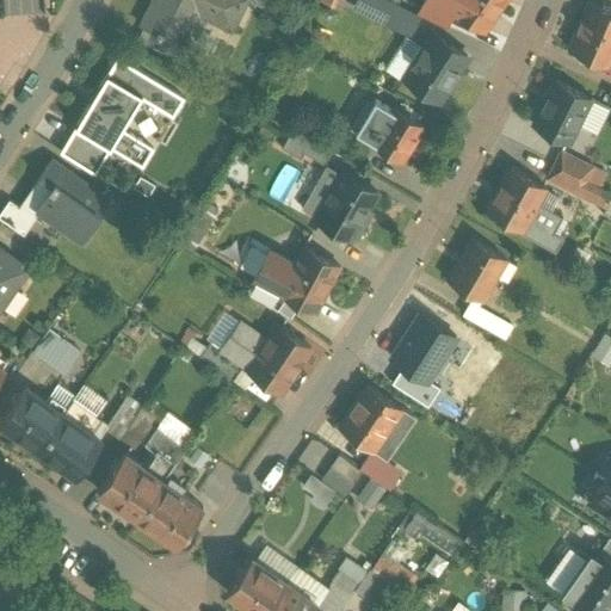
[(154,0),(141,26),(158,35),(156,36),(161,38),(162,35),(183,45),(198,14),(232,31),(246,0),(154,0)]
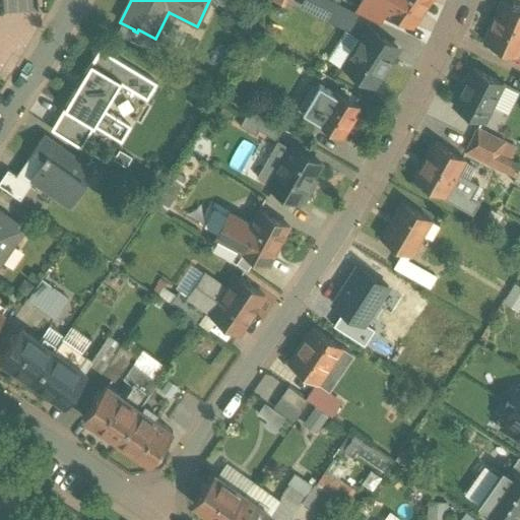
[(363,0),(356,13),(360,15),(379,23),(386,8),(412,26),(431,0),(363,0)]
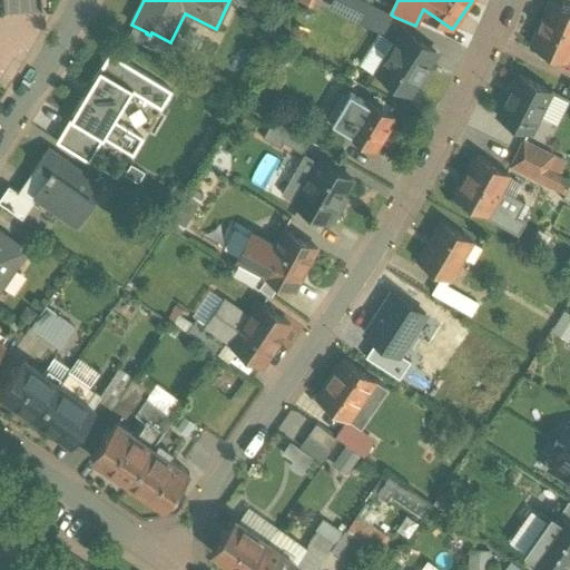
[(391,15),(363,1),(355,17),(386,32),(394,17),(391,15)]
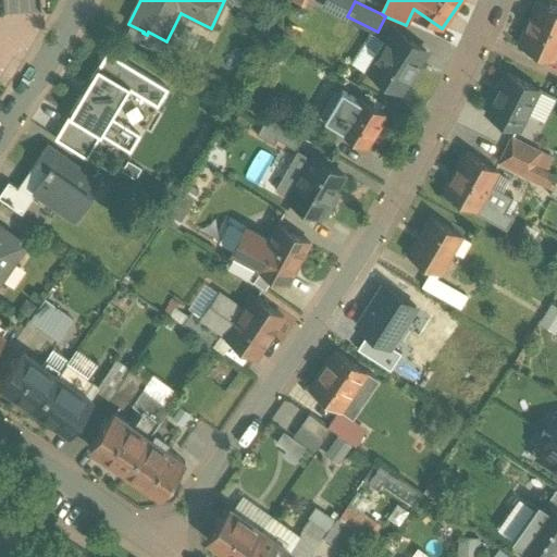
[(556,52),(556,10),(537,2),(519,46),(554,61),(556,52)]
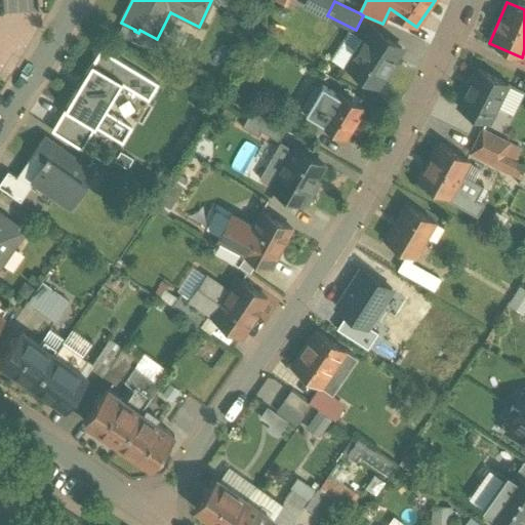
[(401,49),(372,31),(349,67),(377,86),(401,49)]
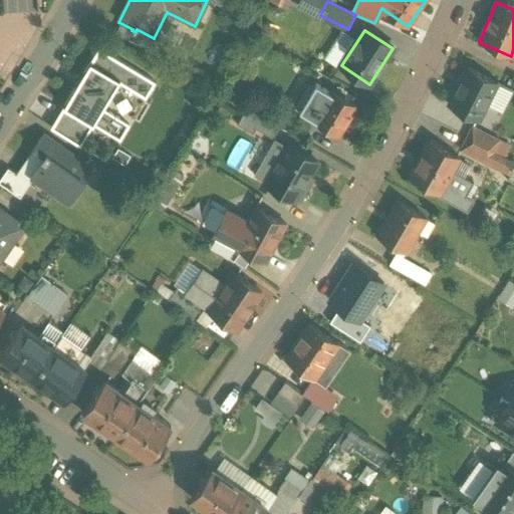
[(99,48),(63,107),(93,124),(93,123),(120,141),(130,124),(102,108),(118,81),(127,87),(125,91),(131,94),(134,90),(146,98),(156,82),(99,48)]
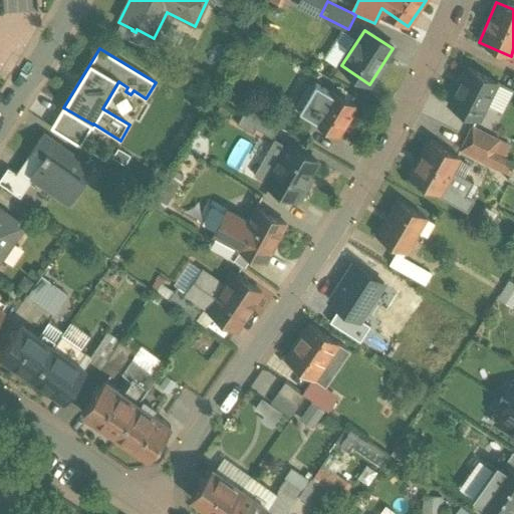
[(497,83),(468,68),(449,105),(479,120),(497,83)]
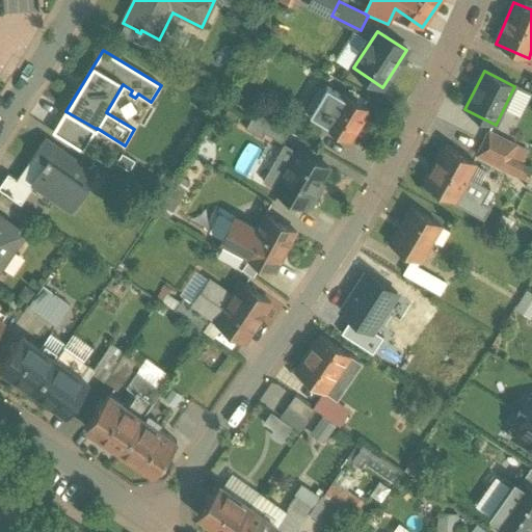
[(369,110),(343,95),(341,97),(327,88),(310,116),(350,141),(369,110)]
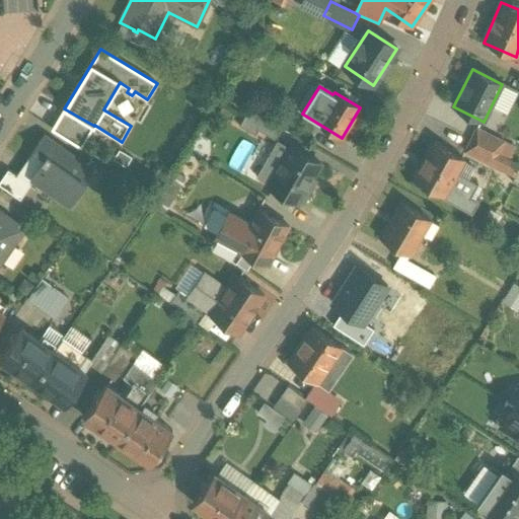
[(94,126),(64,108),(52,129),(81,148),(94,126)]
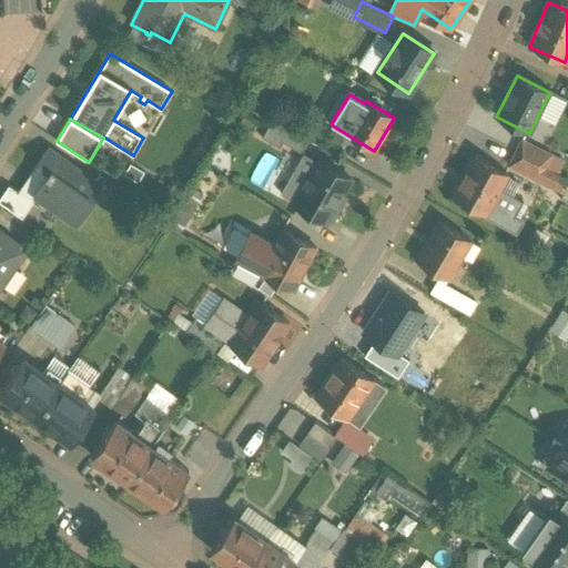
[(288,130),(273,121),(262,139),(280,149),(283,143),(282,142),(281,142),(288,130)]
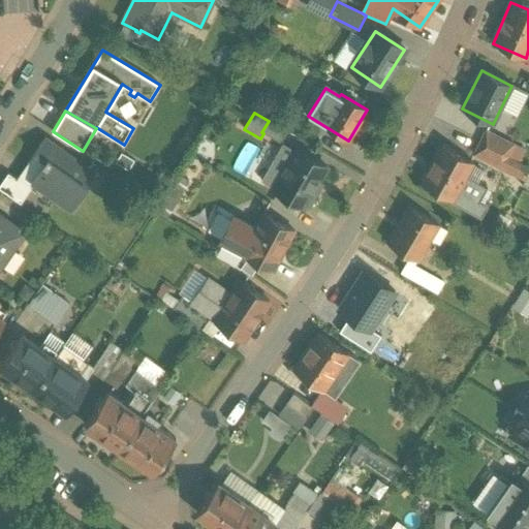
[(288,132),(269,121),(262,132),(263,133),(281,144),(288,132)]
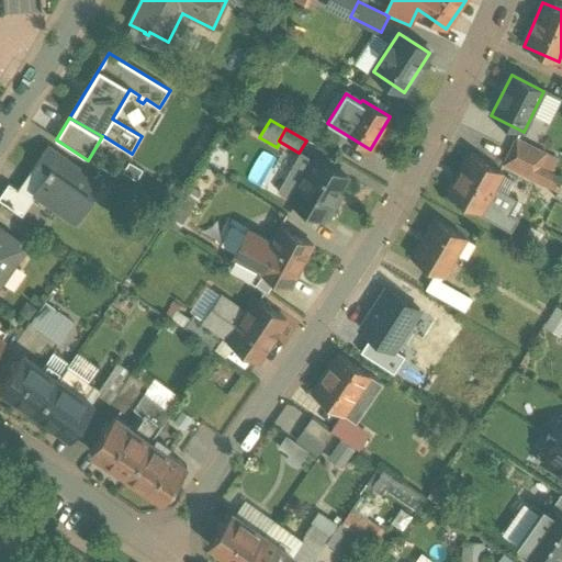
[(546,155),(516,139),(509,153),(539,168),(546,155)]
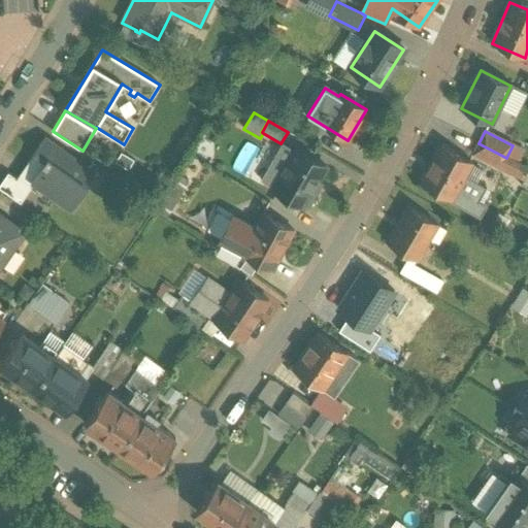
[(87,168),(45,138),(35,154),(18,179),(29,188),(33,183),(71,208),(88,185),(81,180),(90,168),(88,166),(87,168)]
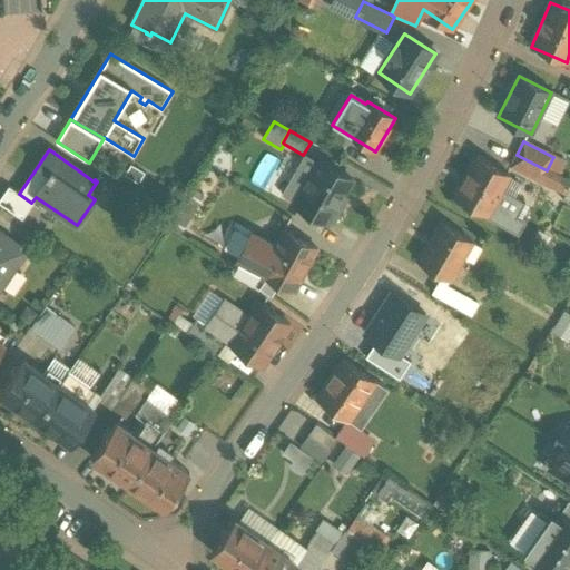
[(547,170),(517,155),(510,167),(541,183),(547,170)]
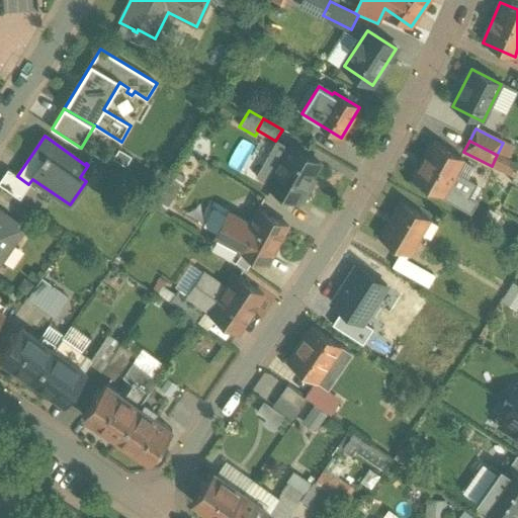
[(462,160),(432,143),(412,180),(441,196),(440,198),(471,214),(478,202),(469,198),(478,184),(455,173),(462,160)]
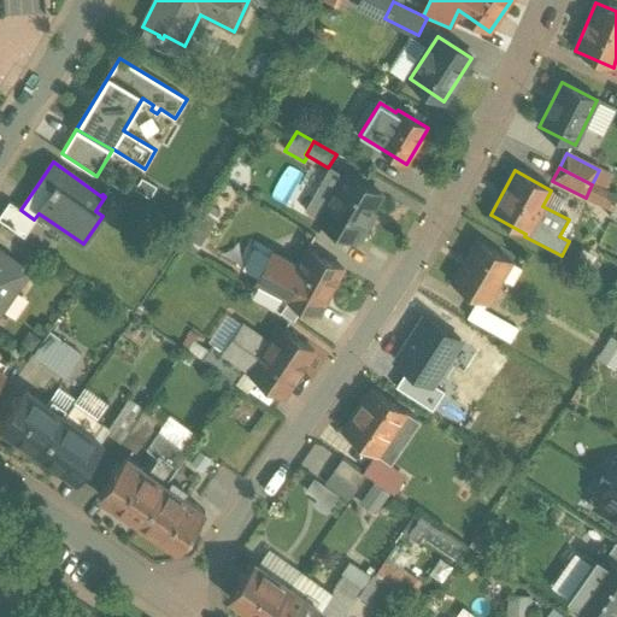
[(382,195),(345,175),(341,181),(319,218),(318,221),(354,241),(356,240),(359,241),(375,213),(372,212),(382,195)]
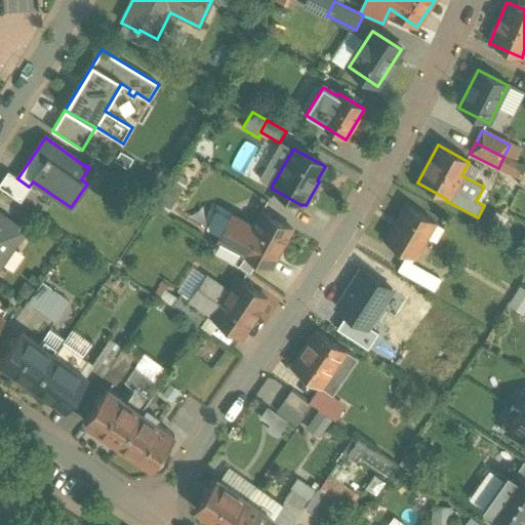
[(285,151),(274,155),(260,178),(259,177),(259,179),(260,179),(272,186),(290,154),(285,151)]
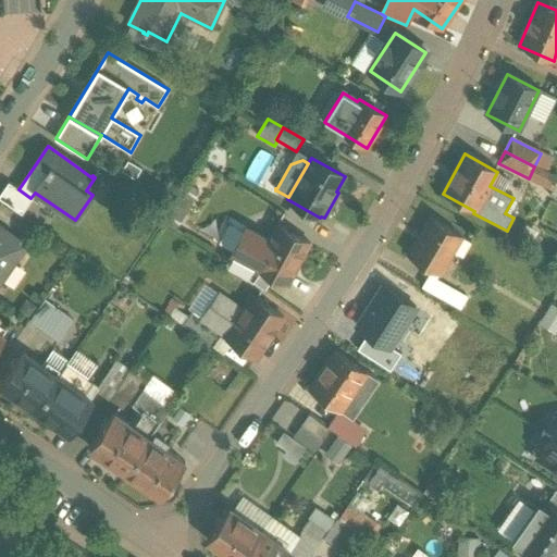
[(114,175),(101,166),(97,172),(101,175),(101,176),(109,182),(114,175)]
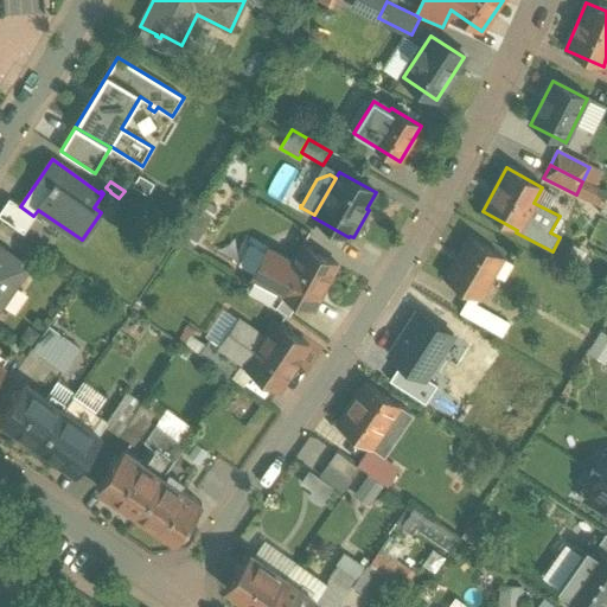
[(20,206),(10,199),(0,212),(0,217),(24,234),(36,217),(33,216),(20,206)]
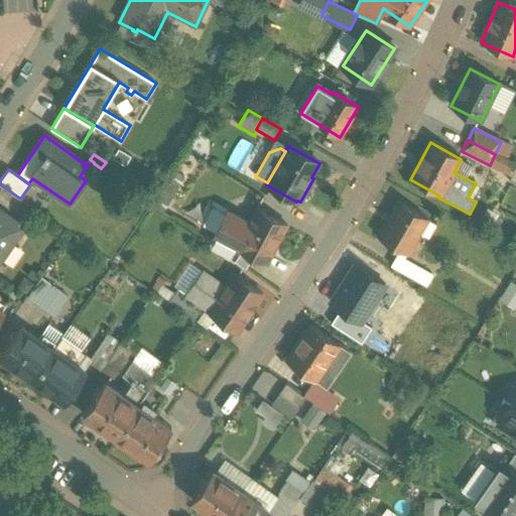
[(175,171),(153,207),(162,213),(183,177),(175,171)]
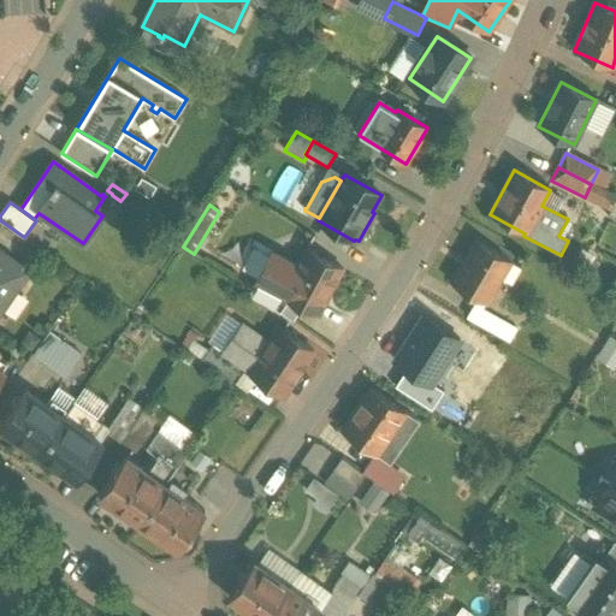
[(475,241),(450,283),(486,304),(511,261),(475,241)]
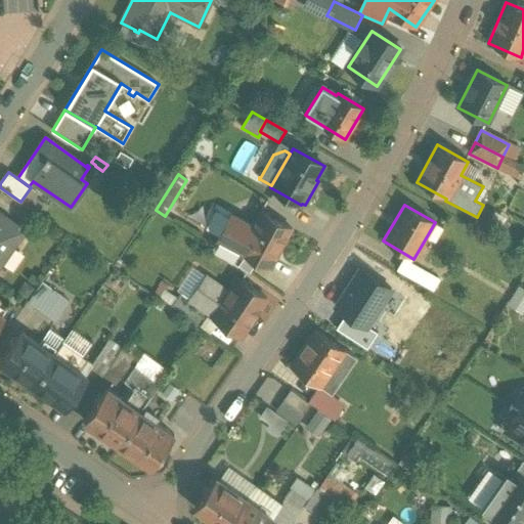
[(291,229),(261,213),(253,226),(232,215),(219,239),(220,239),(257,261),(270,268),(291,229)]
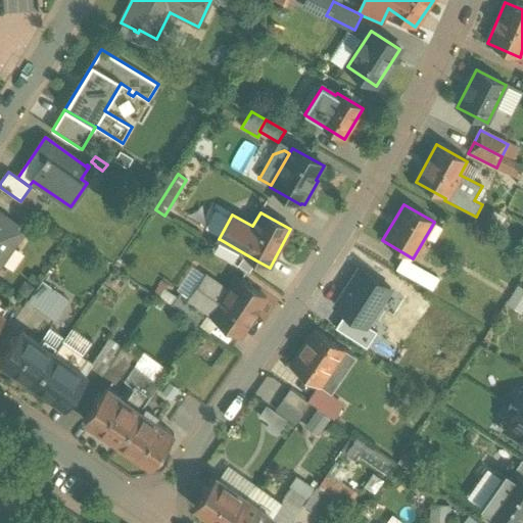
[(0,216),(0,255),(26,231),(2,215),(1,217),(0,216)]
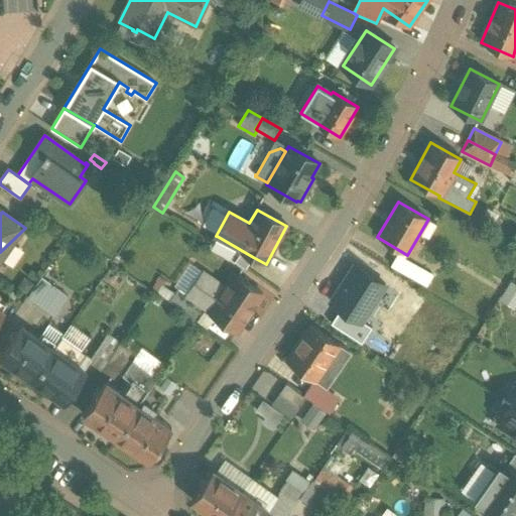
[(253,257),(217,236),(211,246),(245,269),(253,257)]
